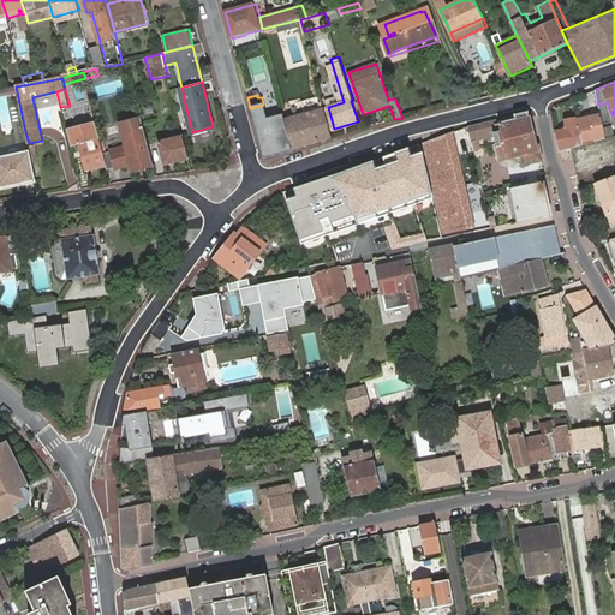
[(261,106),(250,108),(264,159),(294,150),(293,149),(285,119),(281,108),(262,114),(261,106)]
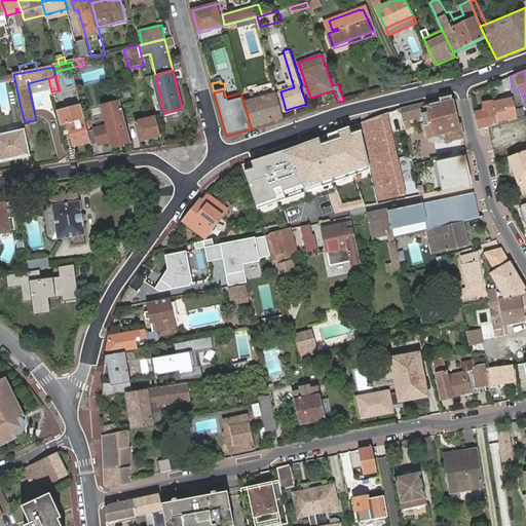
[(243,102),(251,127),(285,117),(276,92),(268,95),(267,92),(261,95),(261,97),(243,102)]
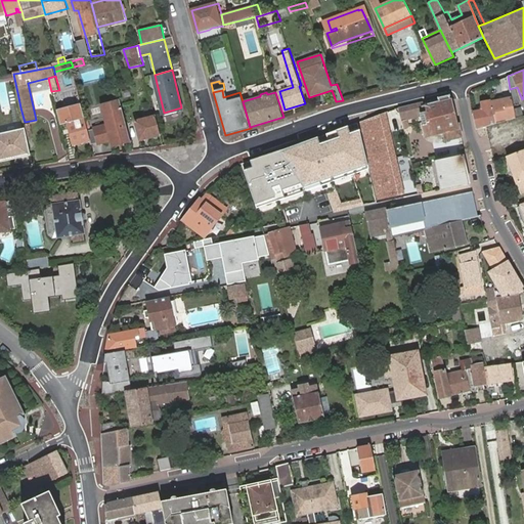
[(74,145),(92,141),(81,98),(80,95),(74,96),(75,99),(66,101),(64,99),(61,99),(66,116),(74,145)]
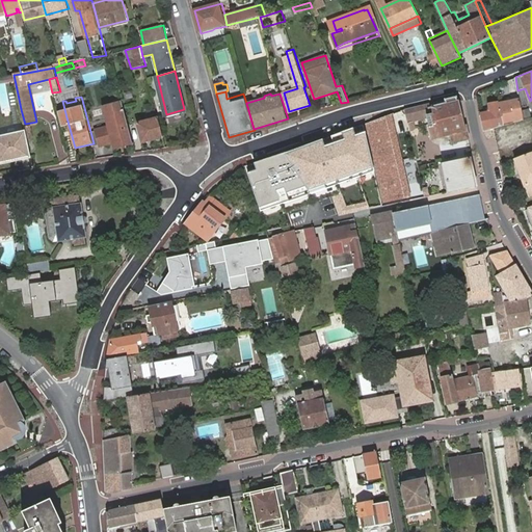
[(428,104),(404,110),(407,121),(431,115),(433,125),(428,127),(430,137),(450,133),(452,142),(470,139),(467,126),(463,126),(455,97),(445,100),(445,101),(440,102),(440,103),(432,105),(432,106),(428,107),(428,104)]
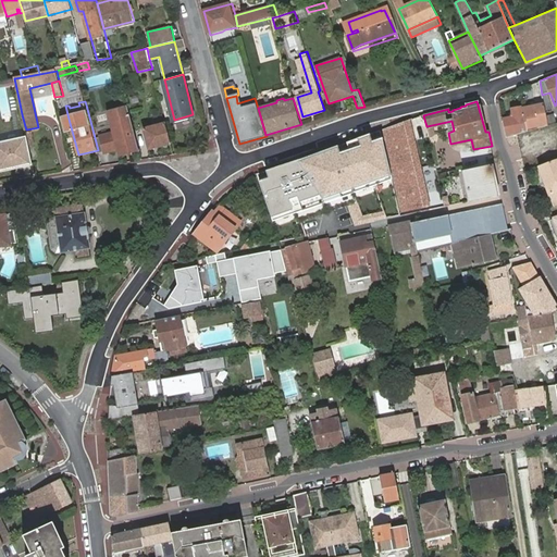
[(544,104),(522,108),(528,131),(537,128),(536,123),(547,121),(544,104)]
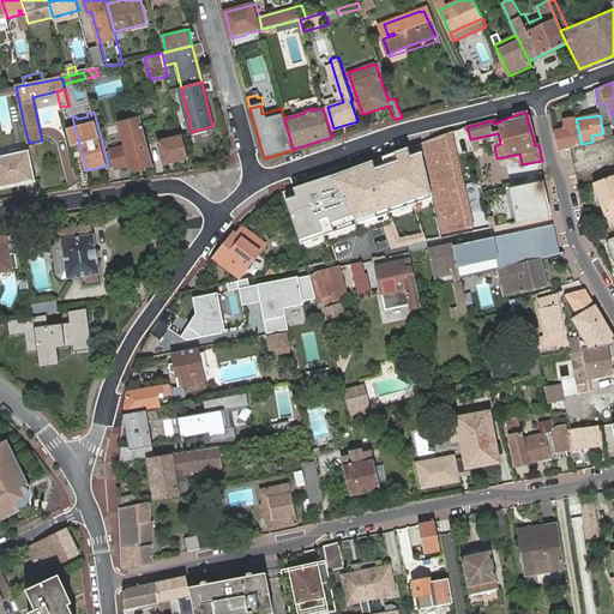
[(155,166),(142,118),(122,122),(128,146),(110,151),(115,168),(132,163),(134,170),(155,166)]
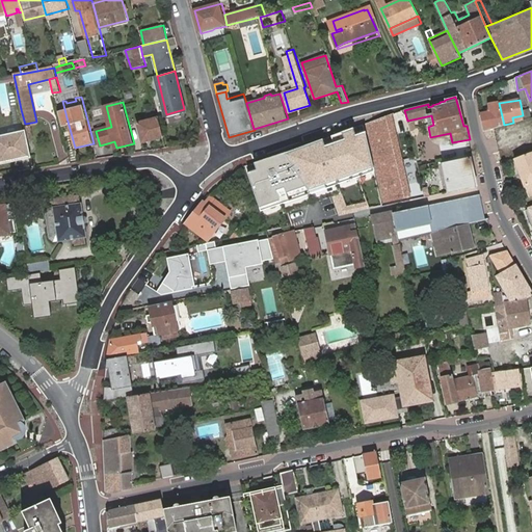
[(487,112),(480,113),(484,131),(494,128),(504,125),(499,103),(499,102),(487,104),(488,109),(487,112)]
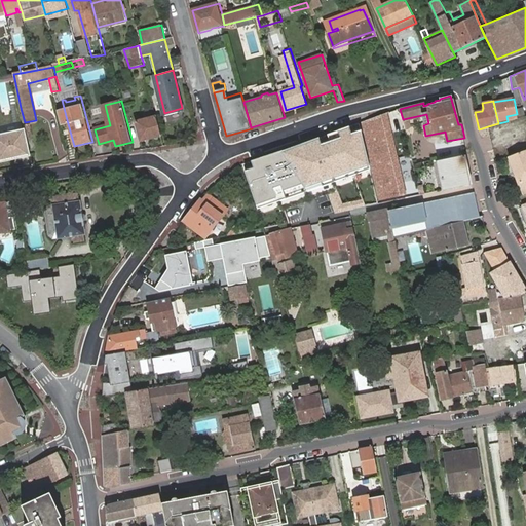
[(385,113),(362,122),(370,160),(381,199),(404,195),(398,167),(391,139),(385,113)]
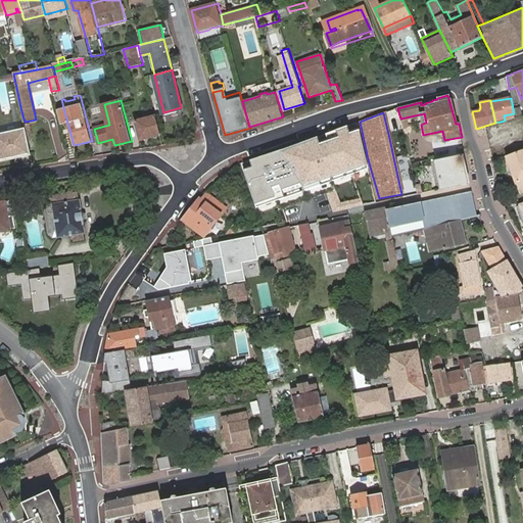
[(141,139),(161,135),(157,115),(138,122),(141,139)]
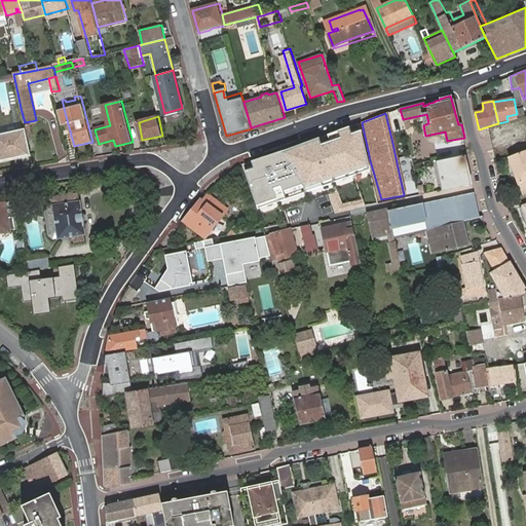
[(320,138),(251,160),(254,168),(243,173),(257,212),(276,205),(279,212),(338,192),(336,185),(370,173),(362,132),(352,135),(349,127),(330,134),(333,143),(323,146),(320,138)]
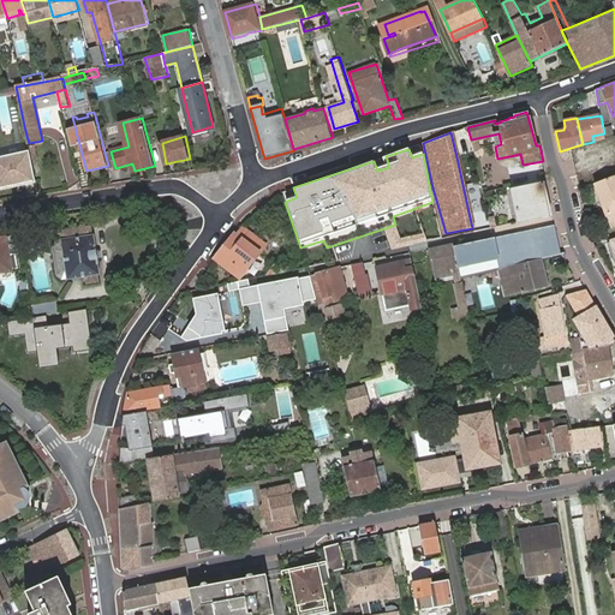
[(29,150),(0,156),(0,189),(35,181),(29,150)]
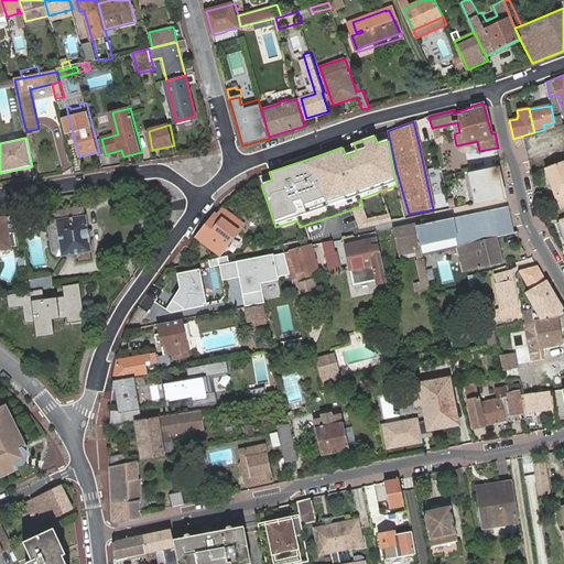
[(563,161),(545,167),(561,209),(563,208),(563,161)]
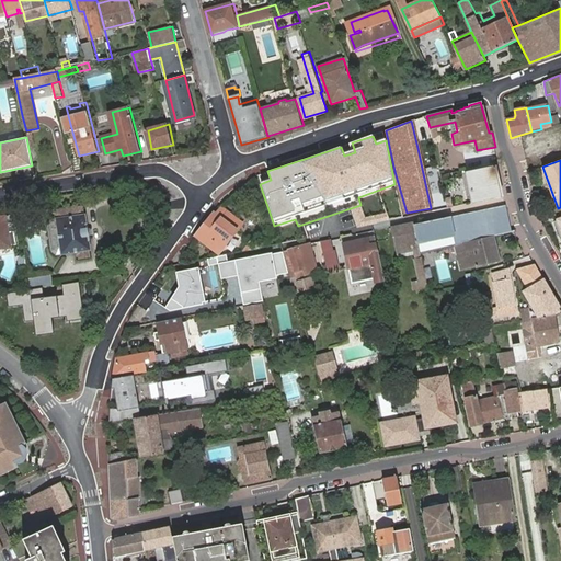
[(467,172),(473,203),(502,196),(496,167),(467,172)]
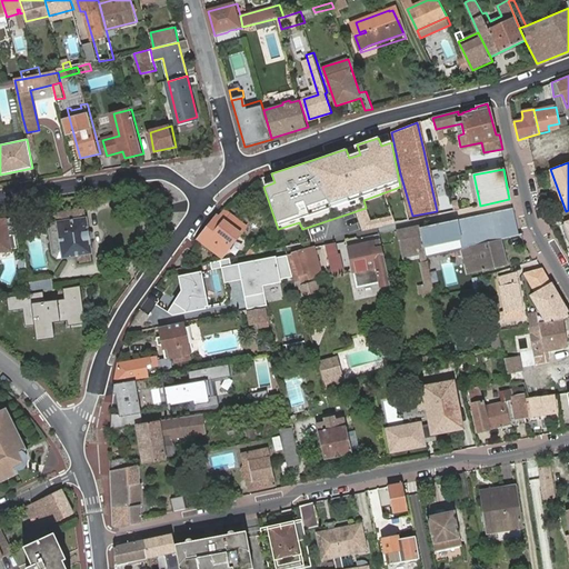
[(445,195),(448,212),(455,211),(452,202),(450,193),(445,195)]
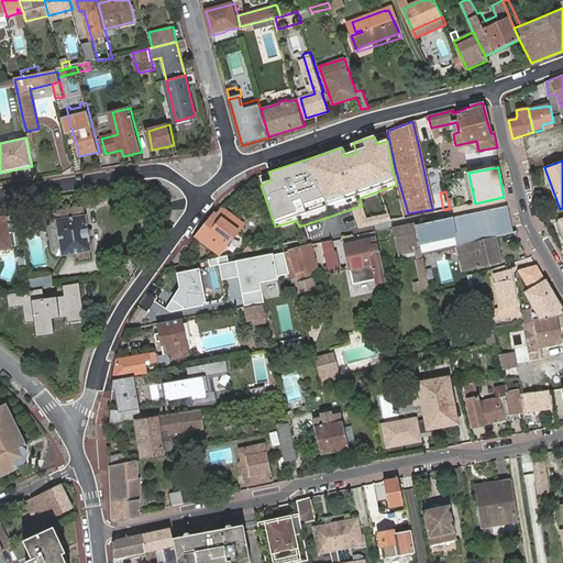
[(57,220),(63,256),(76,254),(77,263),(92,261),(91,253),(92,252),(87,216),(85,216),(84,207),(56,211),(57,220)]
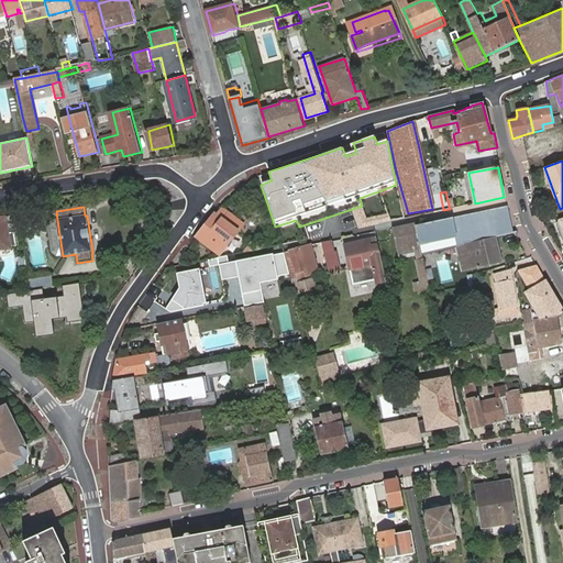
[(506,208),(416,228),(421,254),(456,246),(461,245),(472,242),(496,236),(512,233),(506,208)]
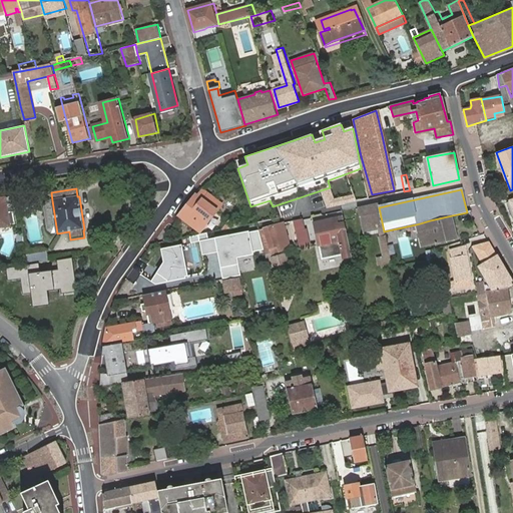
[(197,196),(195,194),(179,215),(200,231),(221,204),(202,190),(197,196)]
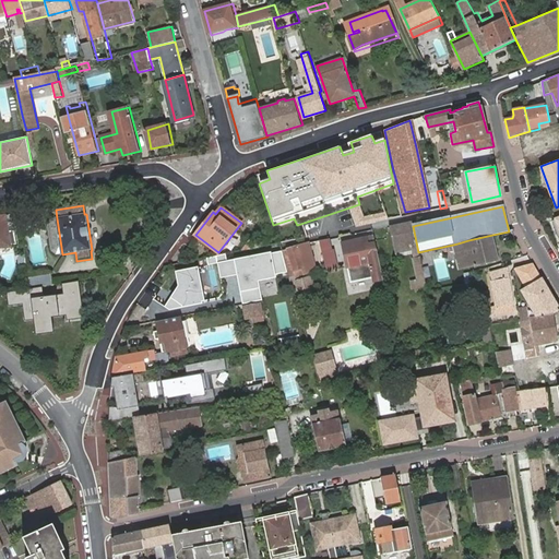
[(6,214),(0,215),(0,248),(10,247),(10,244),(16,242),(14,229),(8,230),(6,214)]
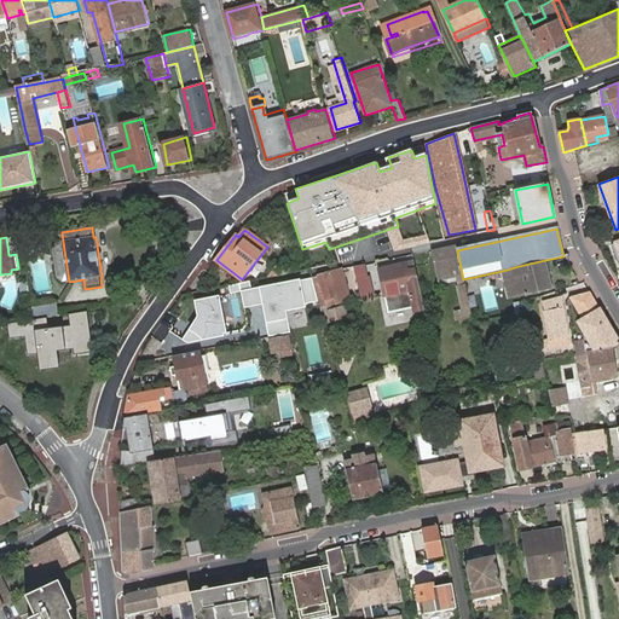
[(63,283),(69,282),(63,242),(56,243),(53,247),(58,278),(63,283)]
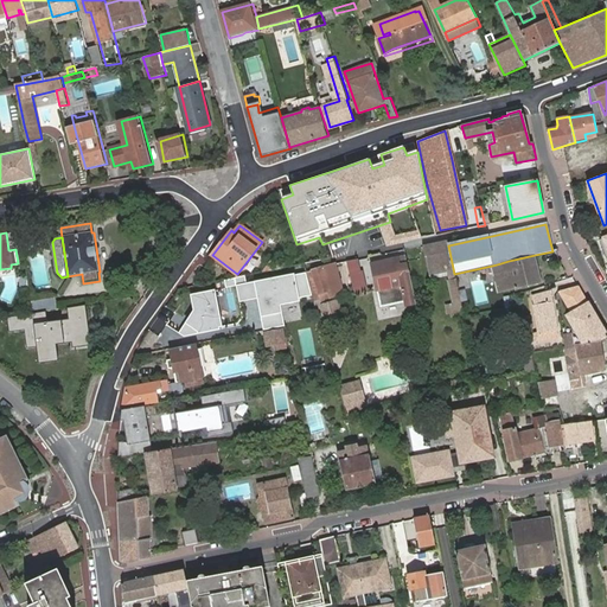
[(448,246),(447,241),(422,247),(429,276),(448,273),(457,312),(462,311),(460,301),(458,291),(454,274),(448,246)]
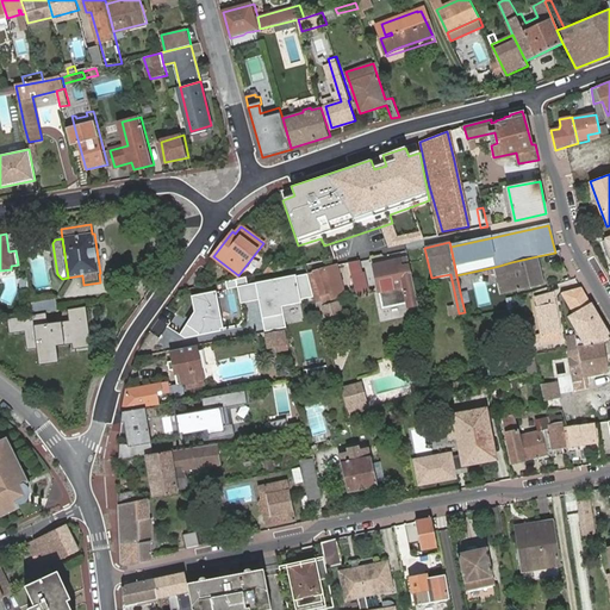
[(511,262),(517,291),(545,284),(537,256),(511,262)]
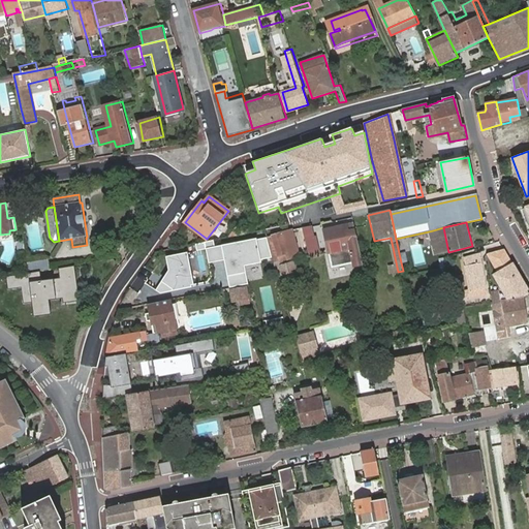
[(363,266),(362,261),(353,223),(323,230),(328,253),(331,269),(352,265),(353,268),(363,266)]
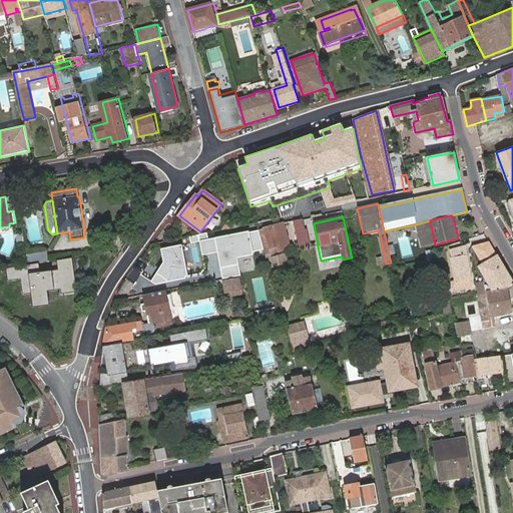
[(430,220),(420,223),(425,246),(435,244),(430,220)]
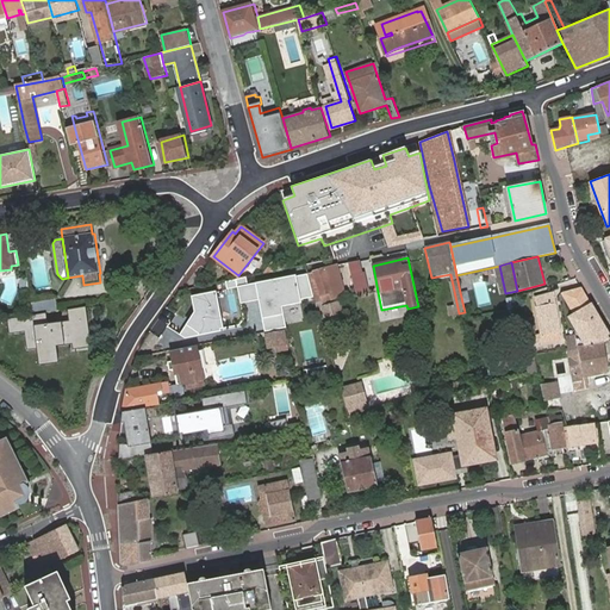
[(337,291),(330,268),(313,272),(323,302),(331,299),(329,292),(337,291)]
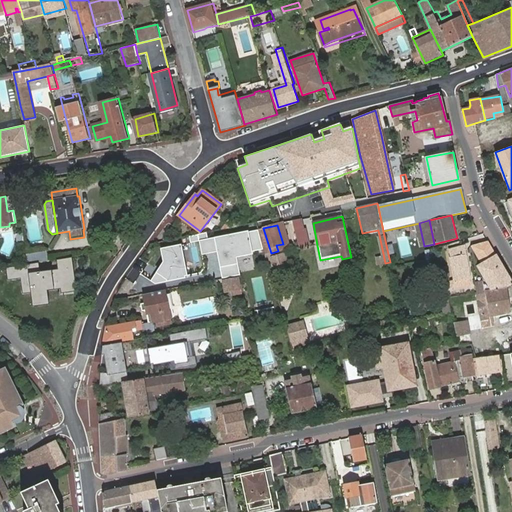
[(300,226),(294,227),(295,233),(299,247),(304,245),(300,226)]
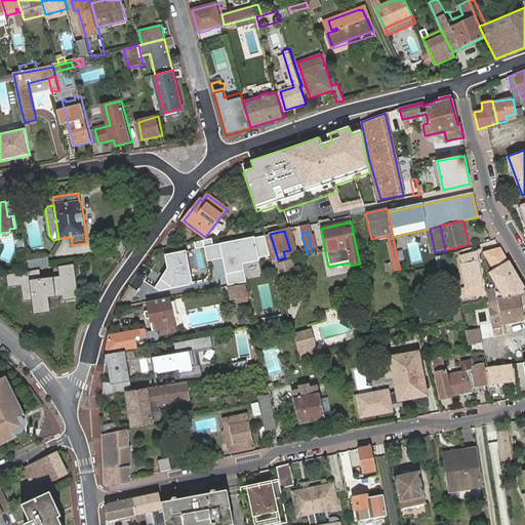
[(270,234),(265,235),(265,236),(271,255),(276,254),(270,234)]
